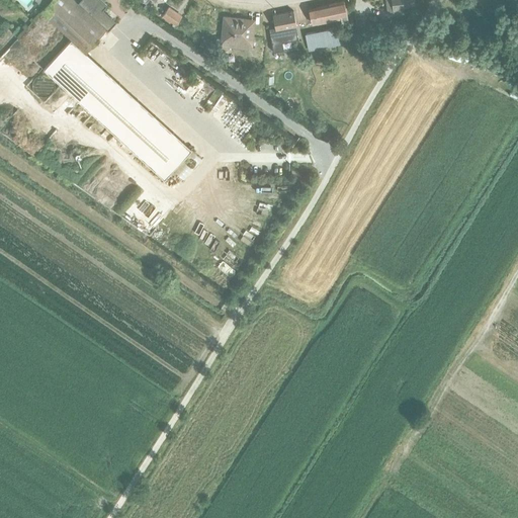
[(78,3),(74,0),(50,0),(40,11),(71,39),(86,53),(106,29),(90,14),(83,8),(78,3)]
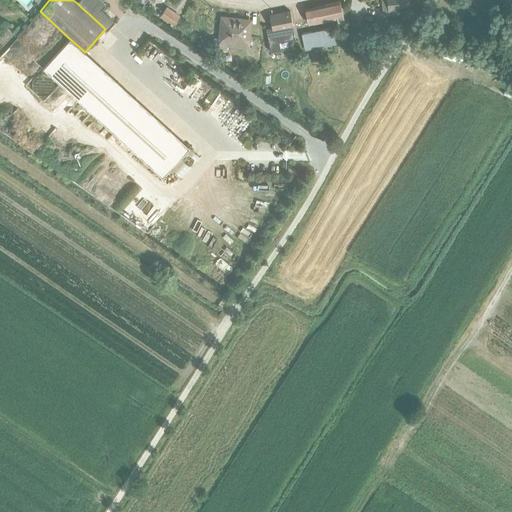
[(89,14),(105,29),(107,31),(115,22),(101,10),(105,5),(99,0),(79,0),(77,3),(82,8),(89,14)]
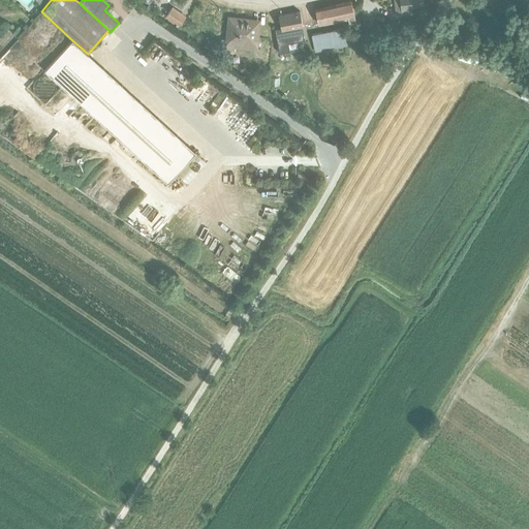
[(394,0),(396,12),(401,11),(401,14),(413,13),(412,7),(424,6),(423,0),(394,0)]
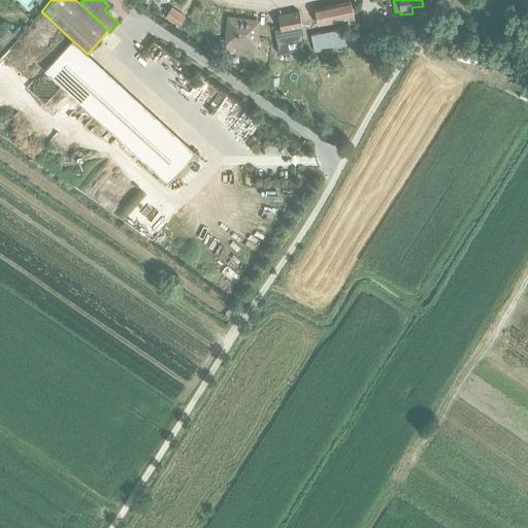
[(351,1),(315,8),(318,25),(348,19),(349,26),(356,24),(351,1)]
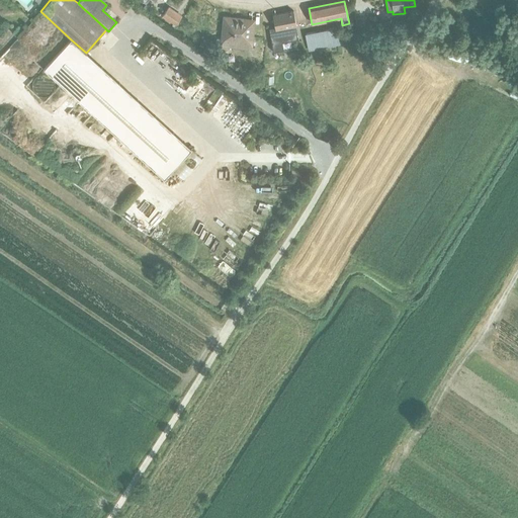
[(169,6),(162,15),(175,25),(182,15),(169,6)]
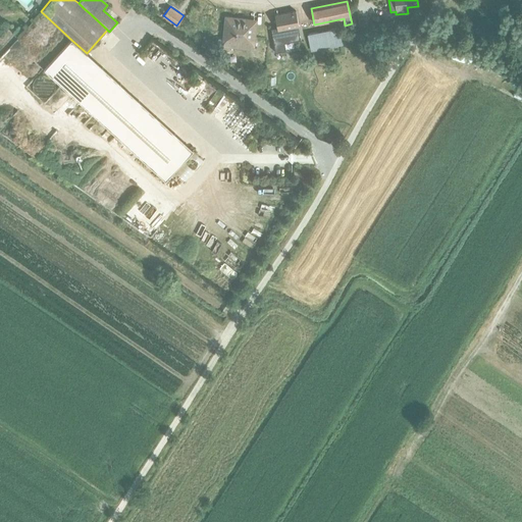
[(296,11),(275,15),(278,32),(292,30),(292,27),(299,25),(296,11)]
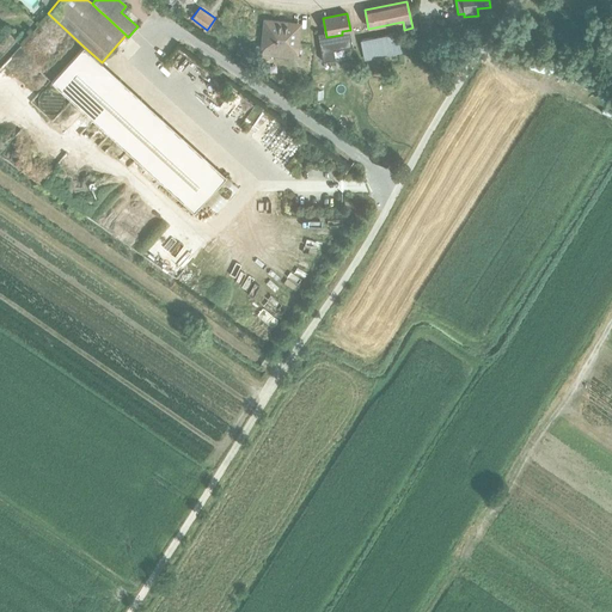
[(294,34),(295,20),(263,18),(261,49),(262,49),(262,54),(297,57),(298,53),(299,54),(301,35),(294,34)]
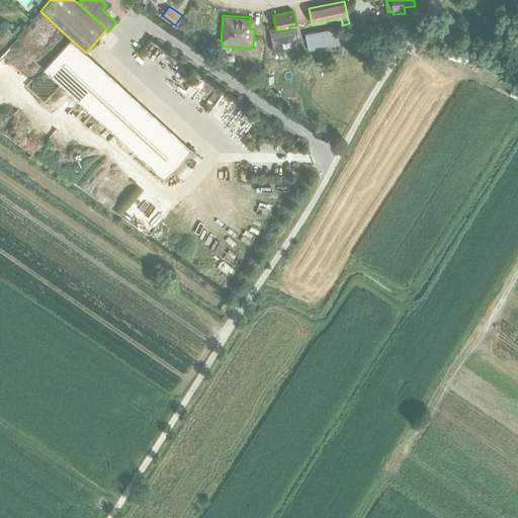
[(361,15),(354,16),(356,30),(363,29),(361,15)]
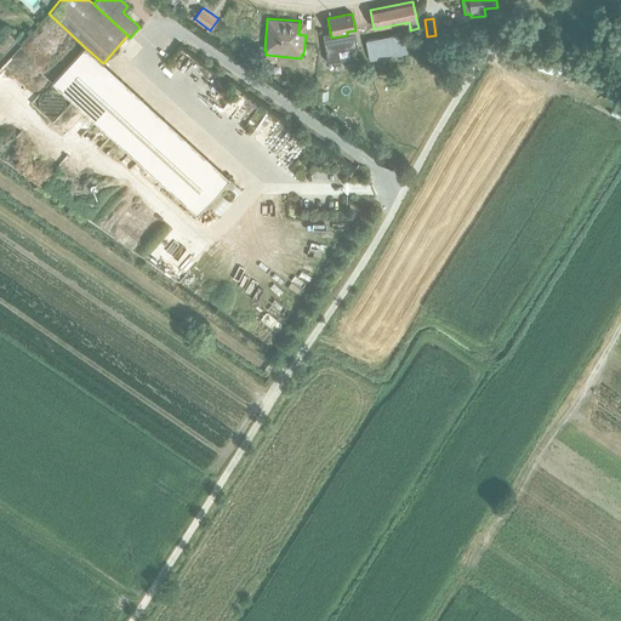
[(404,33),(366,40),(371,61),(408,53),(404,33)]
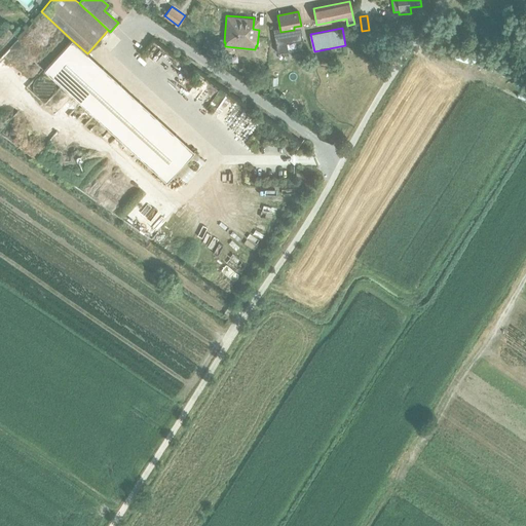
[(203,44),(201,47),(208,52),(211,49),(214,44),(213,43),(207,39),(203,44)]
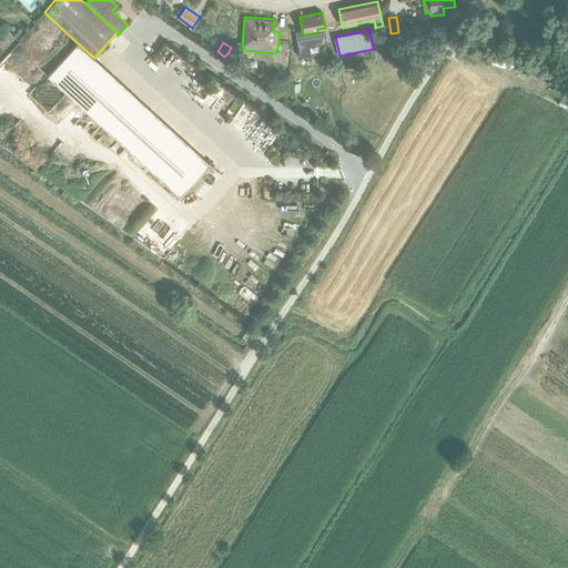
[(94,58),(78,43),(48,75),(180,195),(190,186),(201,196),(222,173),(94,58)]
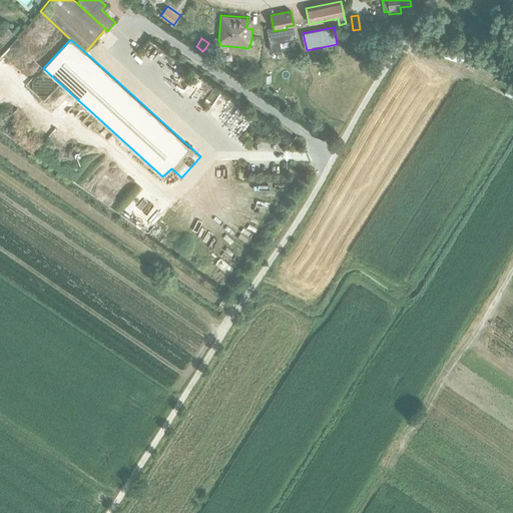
[(348,99),(354,101),(360,89),(354,87),(348,99)]
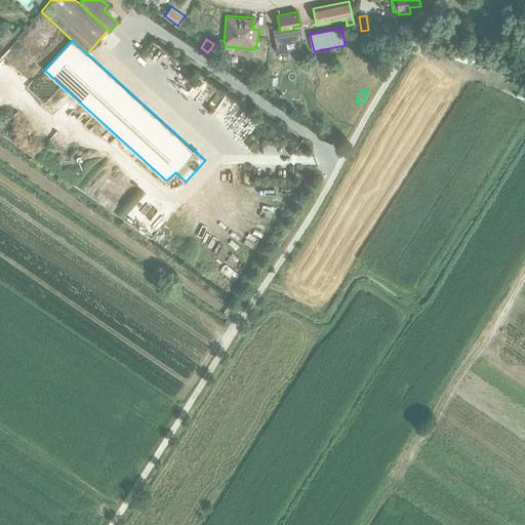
[(264,209),(275,210),(276,200),(265,199),(264,209)]
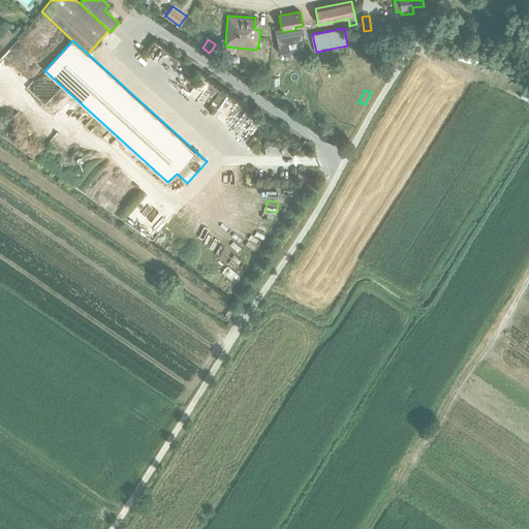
[(260,213),(259,226),(272,227),(273,214),(260,213)]
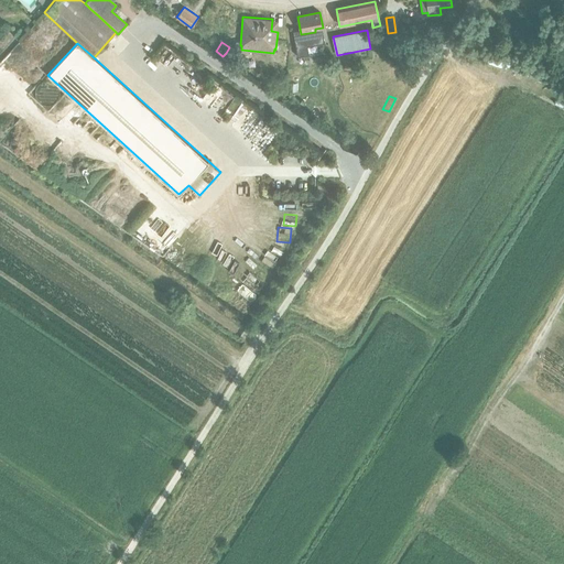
[(264,263),(272,267),(275,256),(267,253),(264,263)]
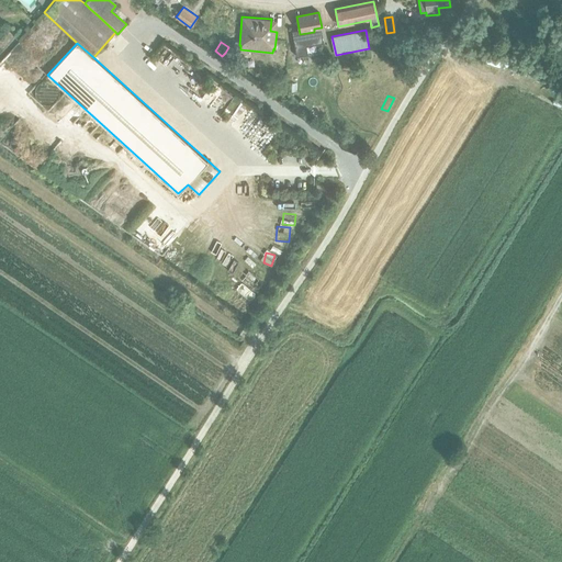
[(251,298),(257,291),(244,280),(238,288),(251,298)]
